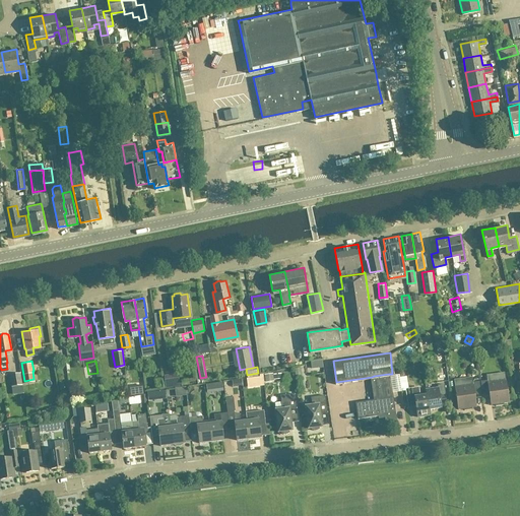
[(21,382),(20,373),(20,370),(9,372),(10,384),(21,382)]
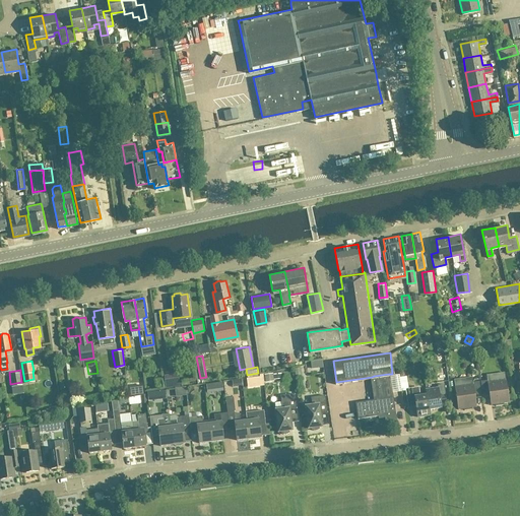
[(264,372),(265,380),(273,379),(273,371),(264,372)]
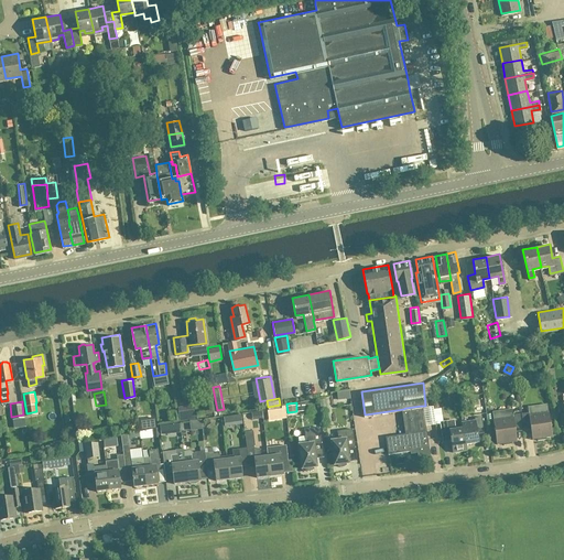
[(384,434),(386,443),(387,452),(409,450),(410,452),(416,451),(418,455),(429,454),(426,437),(425,437),(421,406),(405,408),(403,409),(407,431),(384,434)]
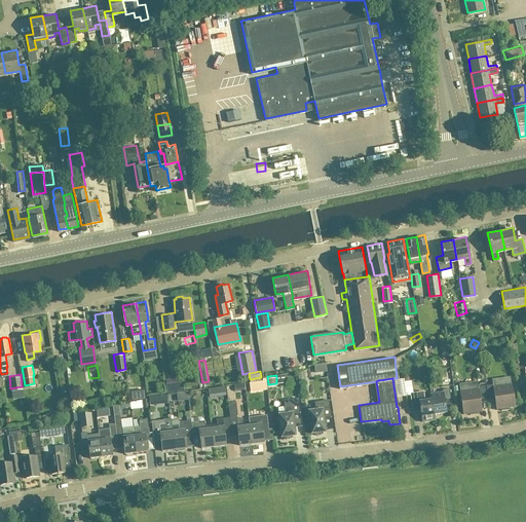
[(509,407),(509,406),(515,405),(512,382),(493,385),(493,383),(486,383),(488,398),(494,397),(496,408),(500,407),(500,408),(509,407)]
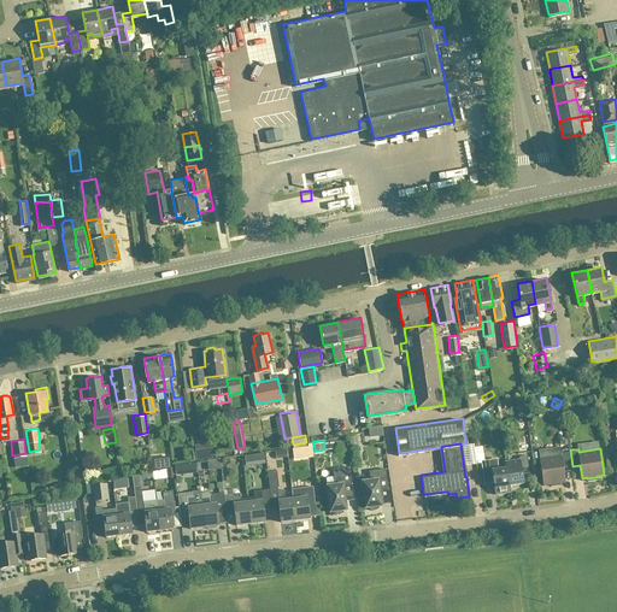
[(559,483),(559,481),(564,481),(563,468),(570,466),(568,451),(560,452),(560,454),(540,457),(544,483),(550,482),(551,484),(559,483)]
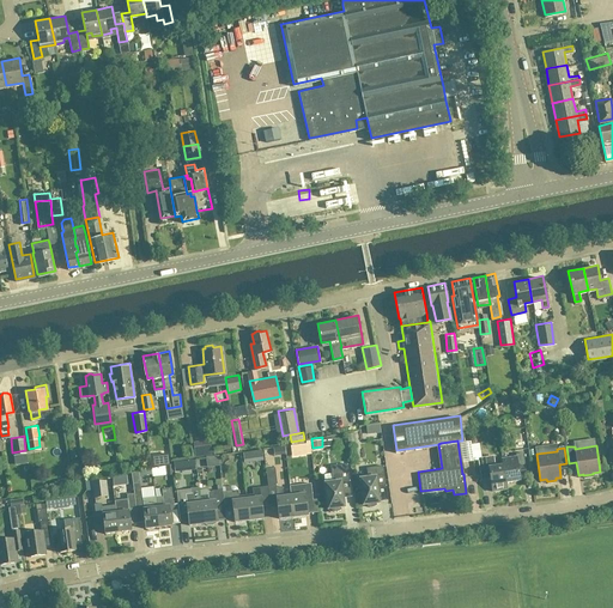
[(505,480),(520,478),(519,467),(526,466),(523,450),(515,451),(516,455),(502,456),(502,463),(503,463),(505,480)]
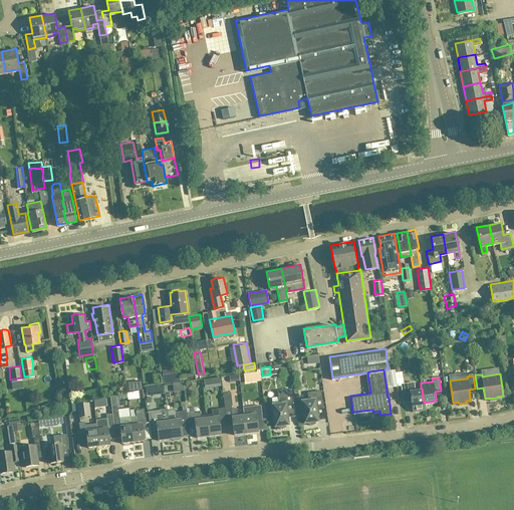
[(422,389),(421,389),(415,390),(414,380),(401,383),(403,399),(411,398),(413,410),(425,409),(424,403),(422,389)]
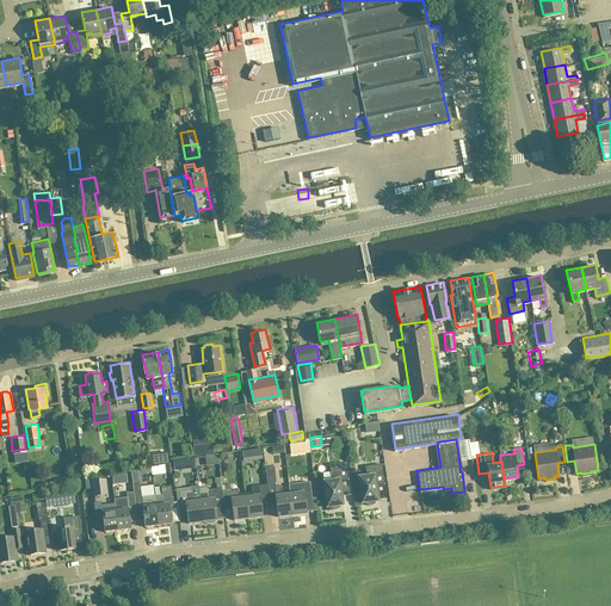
[(339,504),(343,504),(339,477),(347,477),(346,459),(329,462),(331,470),(322,471),(327,505),(329,505),(331,506),(333,507),(335,507),(338,507),(340,505),(339,504)]
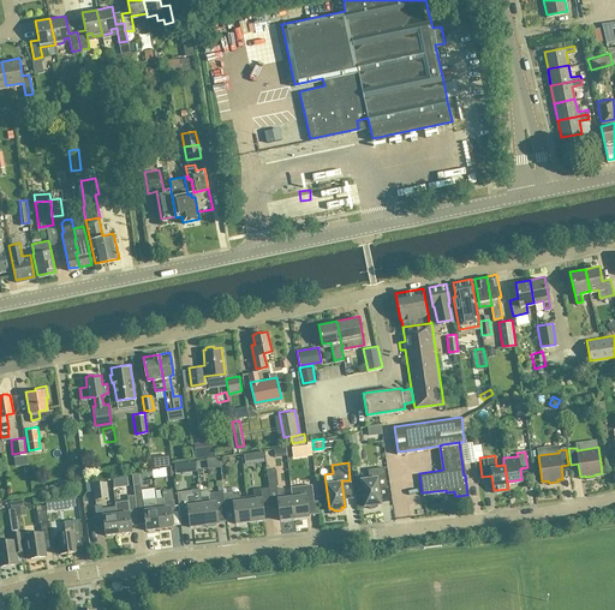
[(386,485),(383,465),(368,467),(369,477),(360,478),(364,504),(368,503),(368,506),(370,506),(372,506),(375,506),(377,504),(377,502),(380,502),(378,486),(386,485)]
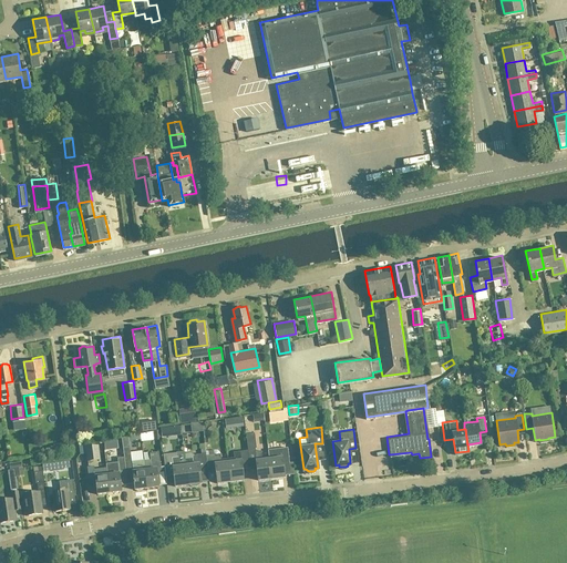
[(255,430),(246,431),(248,447),(256,446),(255,430)]
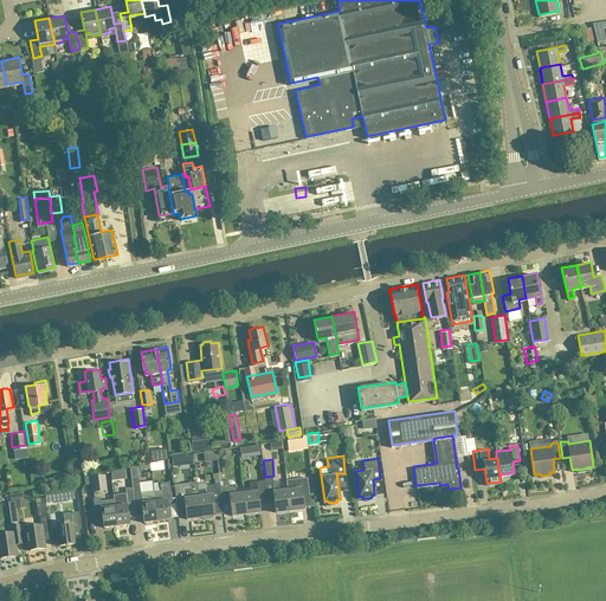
[(107,488),(104,473),(91,475),(94,490),(107,488)]
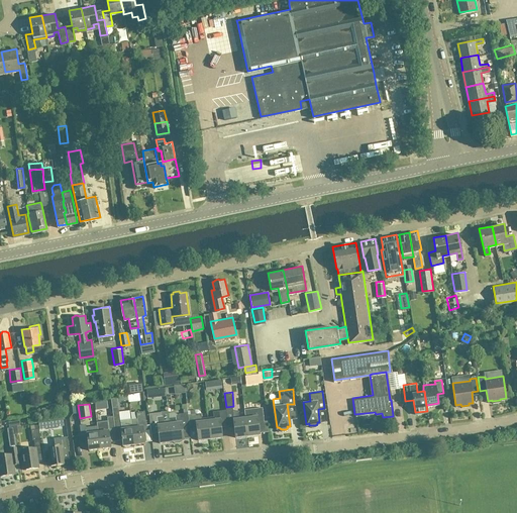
[(114,424),(120,423),(122,444),(133,442),(131,418),(130,417),(120,418),(118,405),(112,406),(113,414),(114,424)]
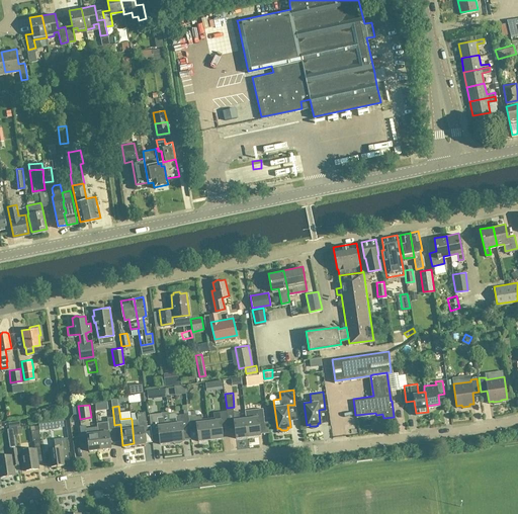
[(252,417),(246,417),(248,435),(260,433),(259,423),(265,423),(263,407),(251,408),(252,417)]
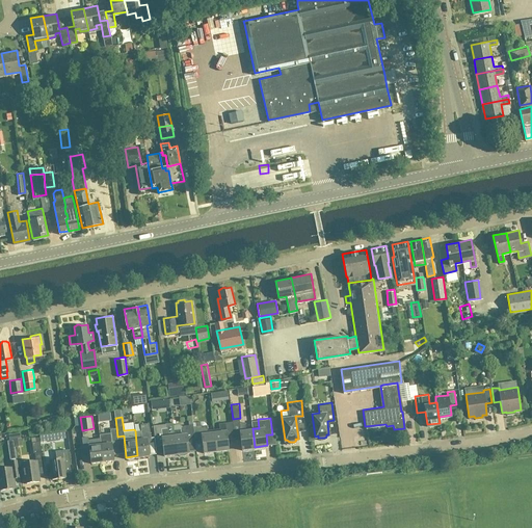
[(219,427),(213,427),(216,449),(229,448),(228,438),(235,437),(233,420),(219,422),(219,427)]
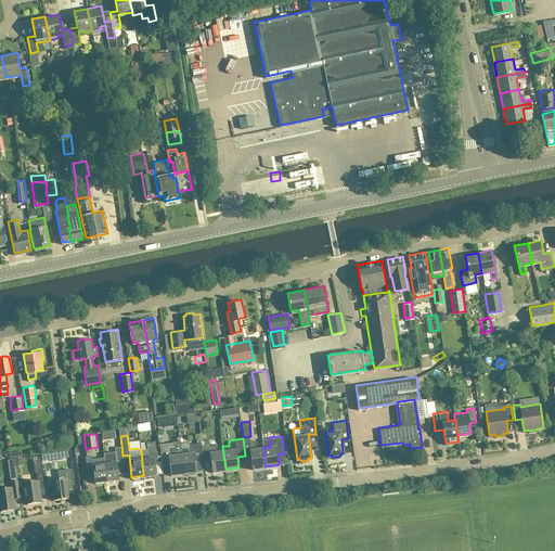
[(253,468),(266,466),(263,447),(257,448),(256,438),(249,439),(253,468)]
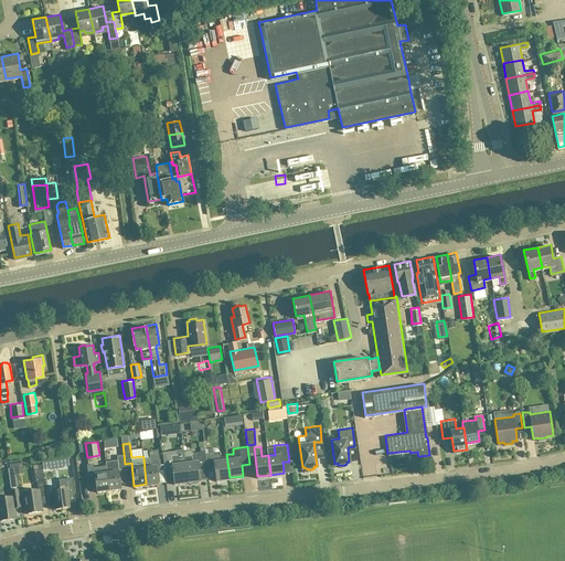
[(149,448),(150,456),(144,457),(146,484),(158,483),(157,468),(161,467),(158,447),(149,448)]
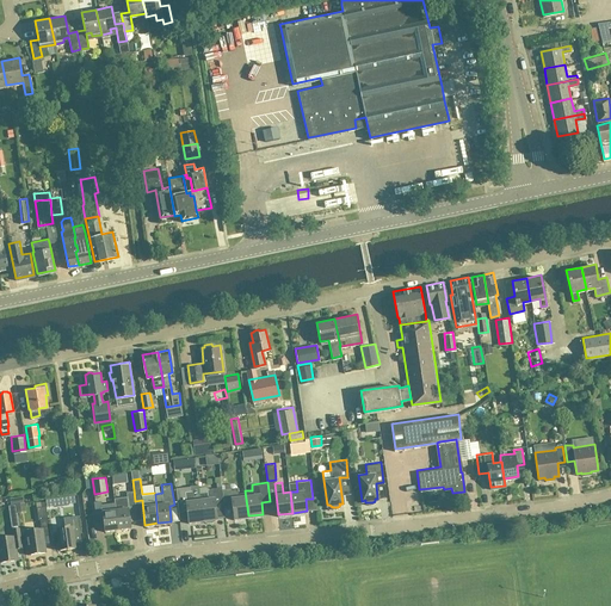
[(203,519),(199,494),(192,495),(191,484),(176,487),(178,508),(187,507),(189,521),(203,519)]
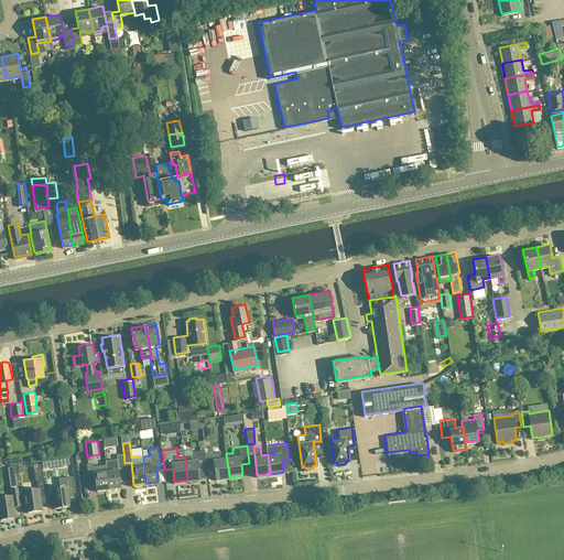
[(206,464),(207,464),(205,451),(205,449),(193,450),(190,449),(183,449),(184,456),(187,480),(188,480),(188,481),(191,482),(193,482),(195,482),(197,481),(198,480),(198,478),(201,478),(198,465),(206,464)]
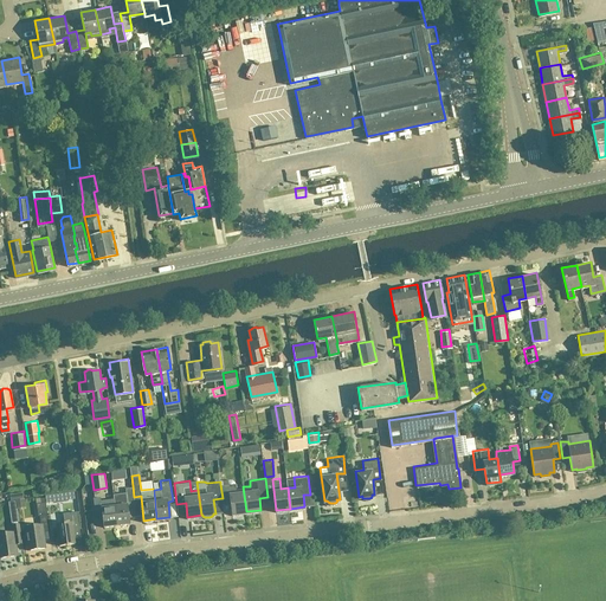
[(223,498),(221,498),(223,503),(223,501),(231,499),(232,514),(246,511),(243,486),(237,488),(236,482),(220,484),(223,498)]
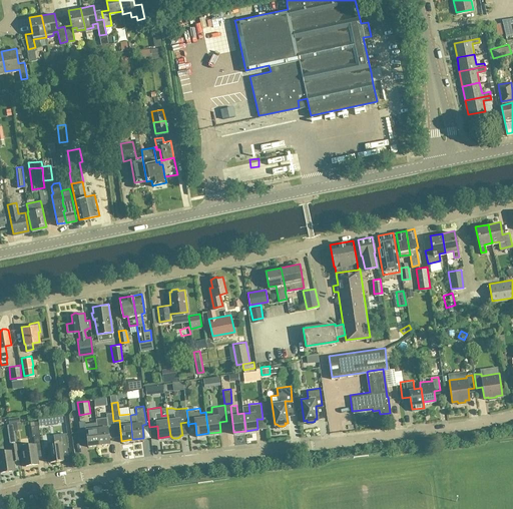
[(96,421),(97,427),(99,443),(110,442),(107,424),(113,423),(113,421),(112,411),(106,412),(106,416),(95,417),(96,421)]
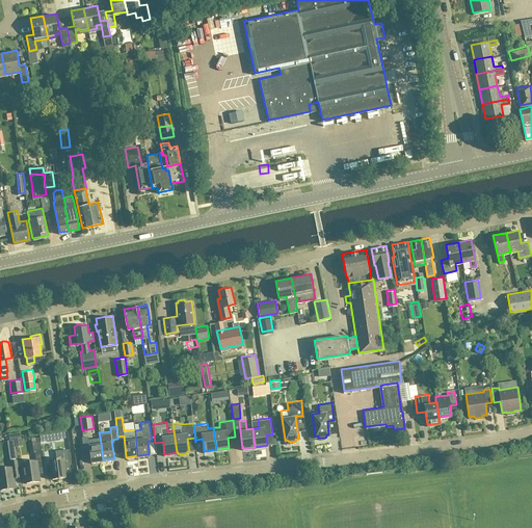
[(91,462),(103,459),(101,443),(100,437),(88,438),(88,434),(82,436),(83,447),(89,446),(91,462)]
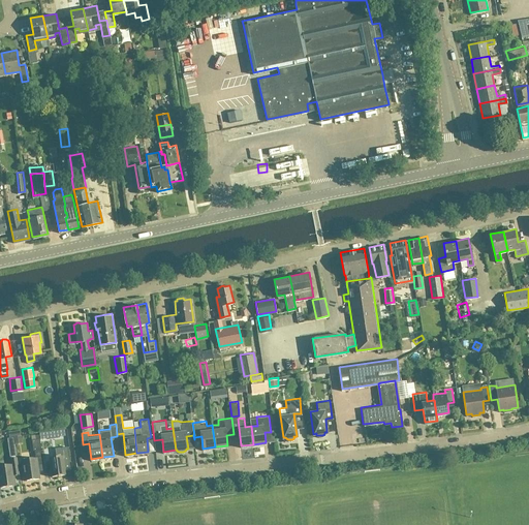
[(7,436),(10,457),(18,456),(14,435),(7,436)]
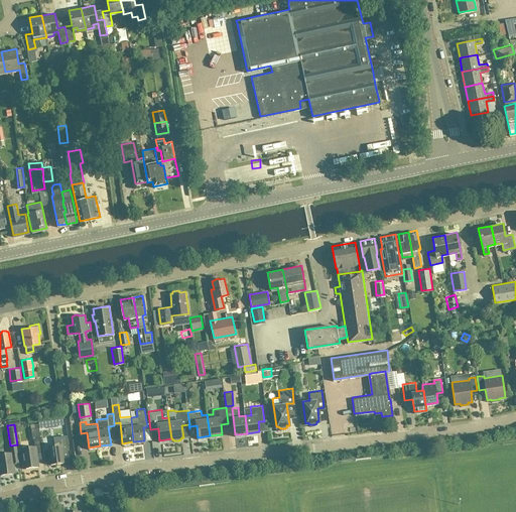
[(35,445),(21,448),(24,467),(38,465),(36,452),(42,451),(39,426),(31,427),(32,437),(33,437),(35,445)]
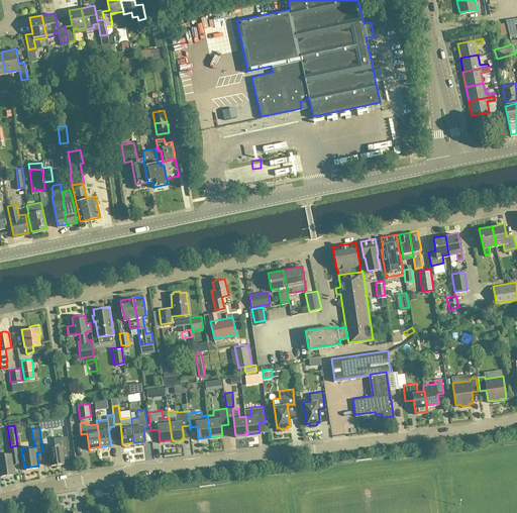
[(48,446),(50,465),(64,463),(62,450),(68,449),(66,435),(55,437),(56,445),(48,446)]
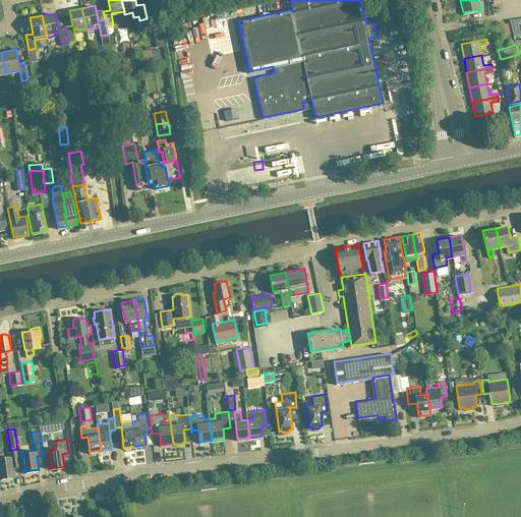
[(0,476),(0,478),(14,476),(13,466),(19,466),(17,449),(10,450),(11,456),(0,457),(0,476)]
